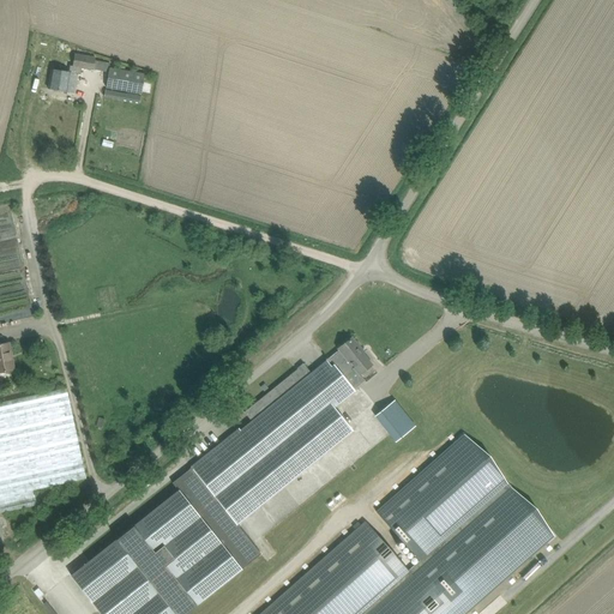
[(52,68),(50,77),(48,89),(74,94),(78,73),(77,73),(78,68),(94,72),(94,70),(95,58),(74,54),(72,67),(73,67),(72,73),(52,68)]
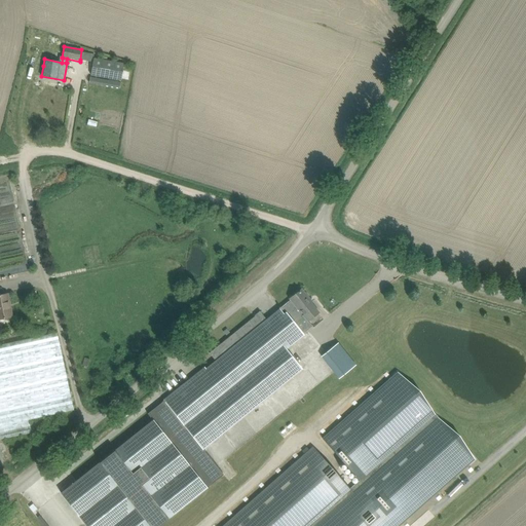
[(90,74),(121,80),(124,64),(94,59),(90,74)]
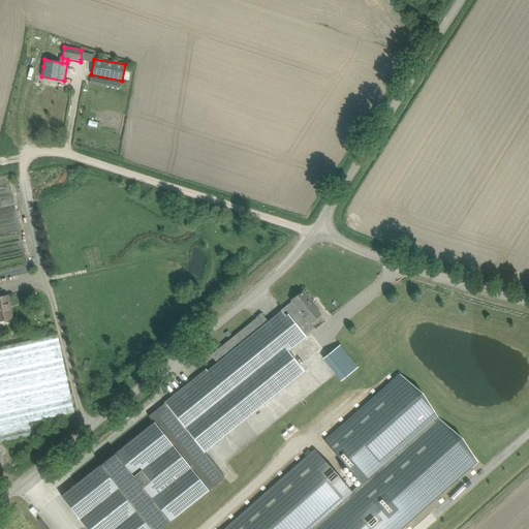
[(91,78),(90,83),(121,88),(121,83),(91,78)]
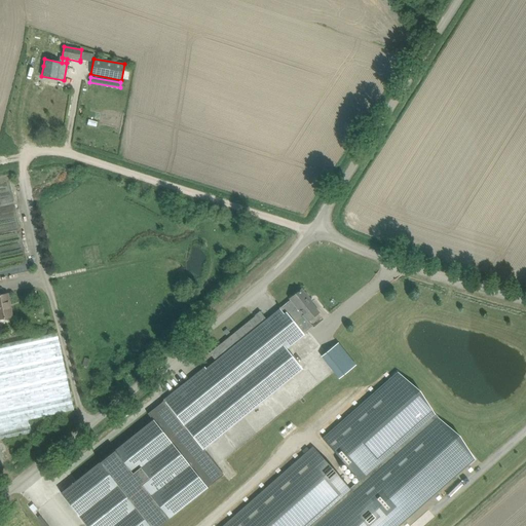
[(309,304),(312,302),(302,289),(290,298),(291,299),(282,307),(280,308),(285,313),(287,312),(294,323),(303,314),(308,321),(318,312),(312,306),(311,307),(309,304)]
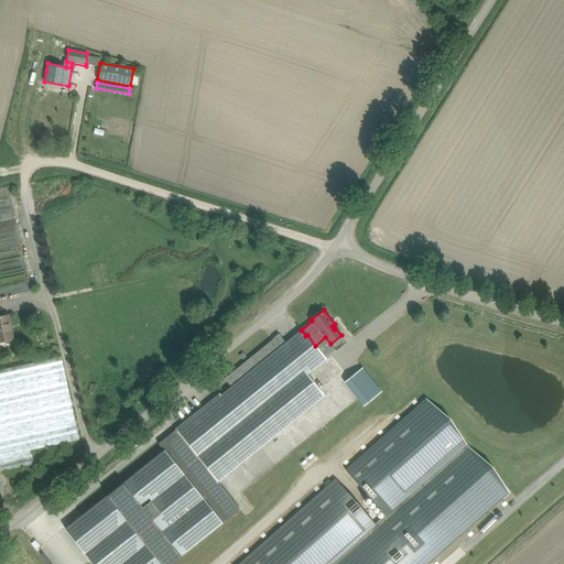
[(0,342),(13,339),(8,315),(0,316),(0,342)]
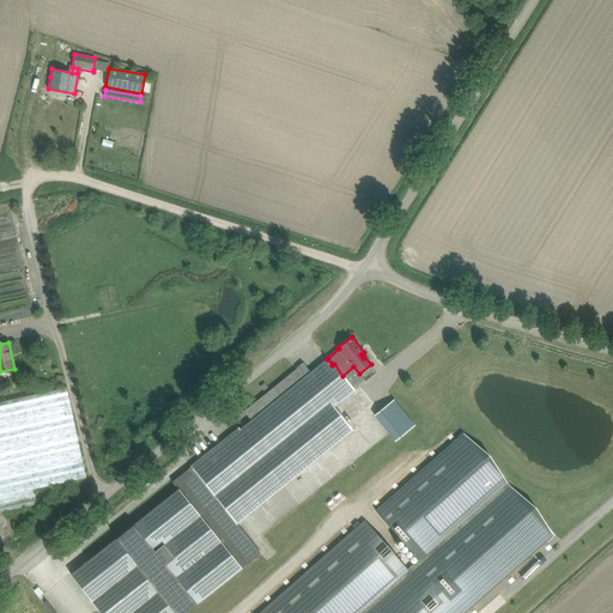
[(186,612),(260,554),(261,553),(253,542),(237,523),(285,484),(297,473),(350,431),(351,430),(334,408),(334,407),(354,390),(353,389),(345,378),(343,376),(334,364),(332,365),(327,359),(328,358),(327,357),(325,358),(326,359),(310,372),(303,363),(297,368),(297,369),(296,370),(244,412),(252,420),(246,425),(244,426),(241,430),(238,428),(190,466),(192,467),(178,477),(171,483),(177,489),(89,559),(70,575),(99,612),(186,612)]
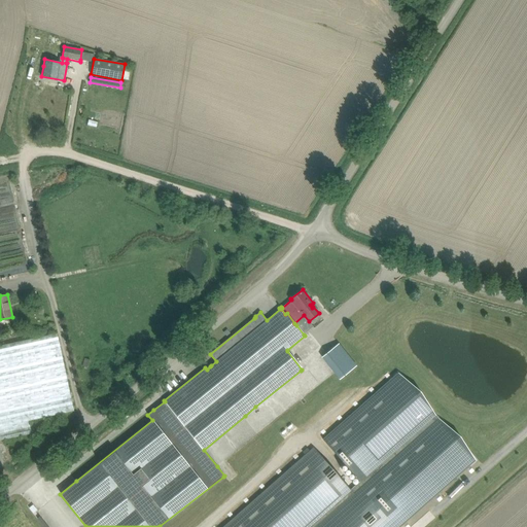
[(0,440),(31,433),(29,421),(74,411),(57,334),(0,345),(0,440)]
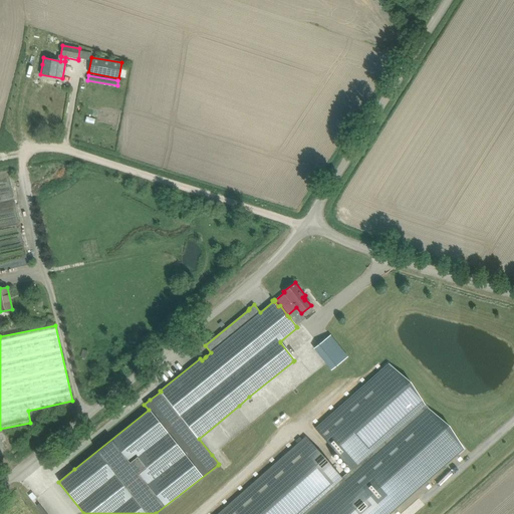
[(347,357),(330,335),(313,348),(330,370),(347,357)]
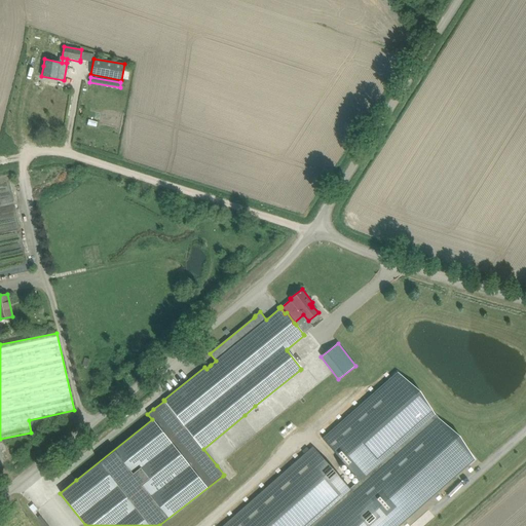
[(399,525),(473,461),(396,374),(323,438),(360,480),(350,488),(314,444),(222,525),(399,525)]
